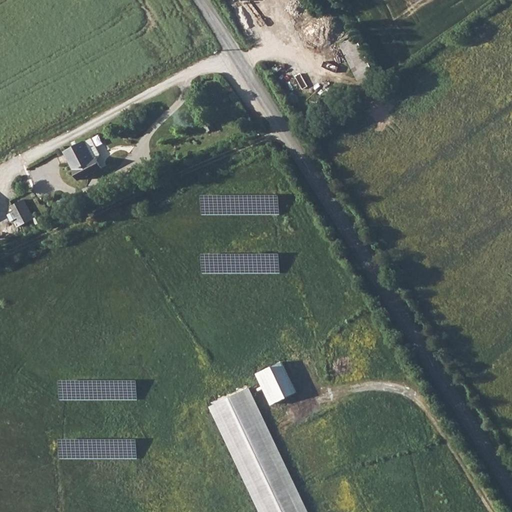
[(87,143),(66,153),(79,181),(103,170),(98,160),(100,159),(101,156),(94,140),(87,143)]
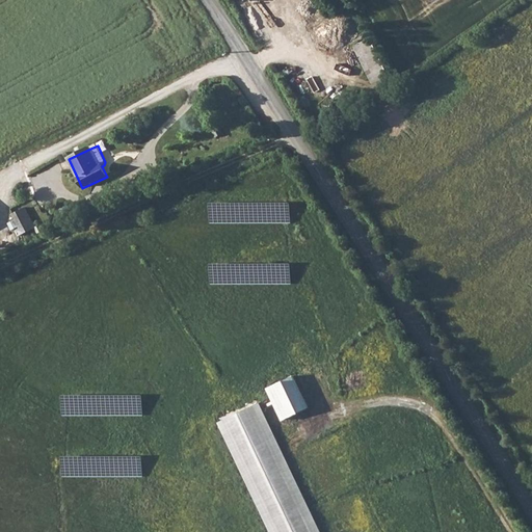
[(34,177),(49,202),(70,189),(54,164),(34,177)]
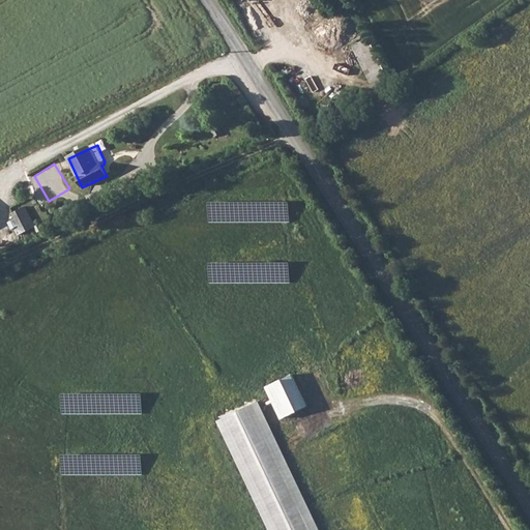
[(28,205),(13,211),(25,235),(38,229),(28,205)]
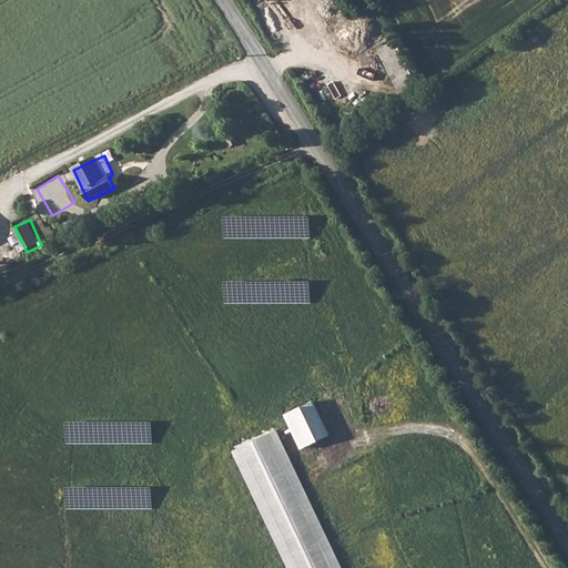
[(311,401),(283,414),(298,450),(328,436),(311,401)]
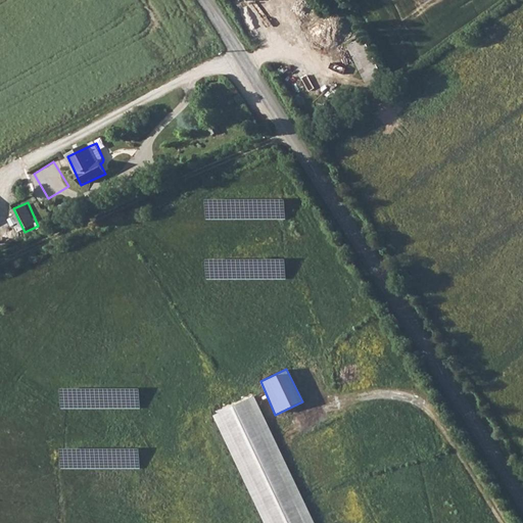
[(306,522),(251,393),(210,413),(262,522),(306,522)]
